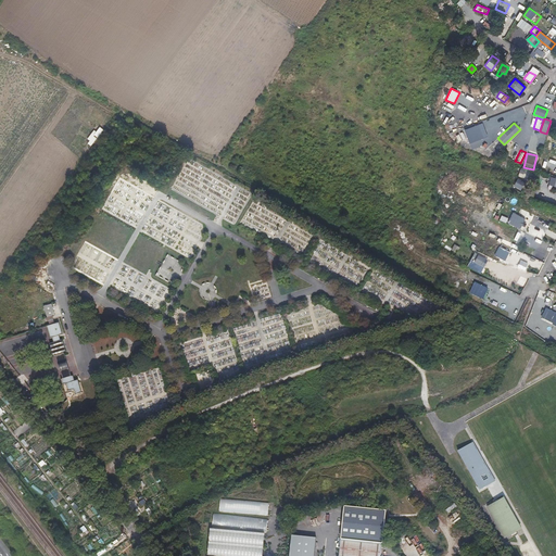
[(513,187),(521,190),(527,176),(519,173),(513,187)]
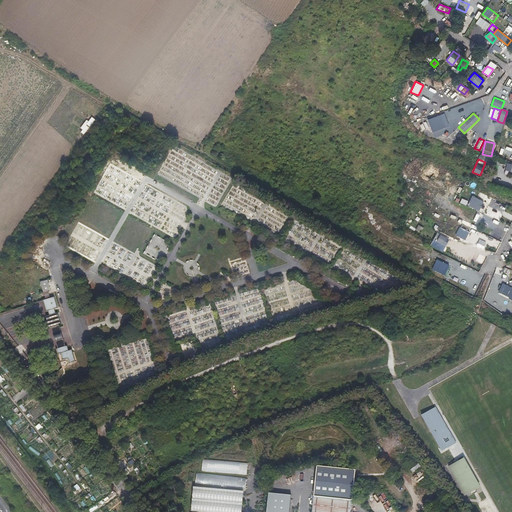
[(479,211),(484,201),(472,196),(467,206),(479,211)]
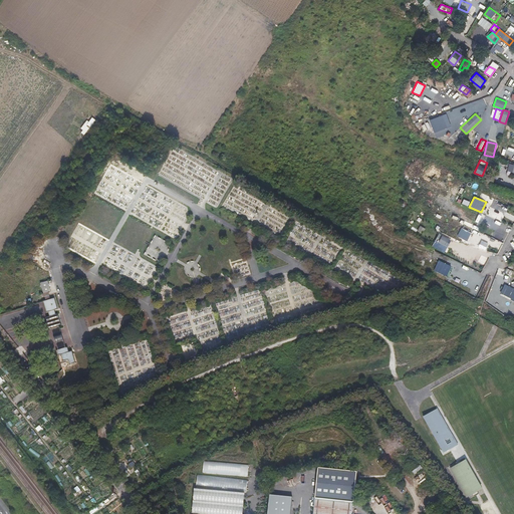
[(467,241),(471,233),(461,228),(457,236),(467,241)]
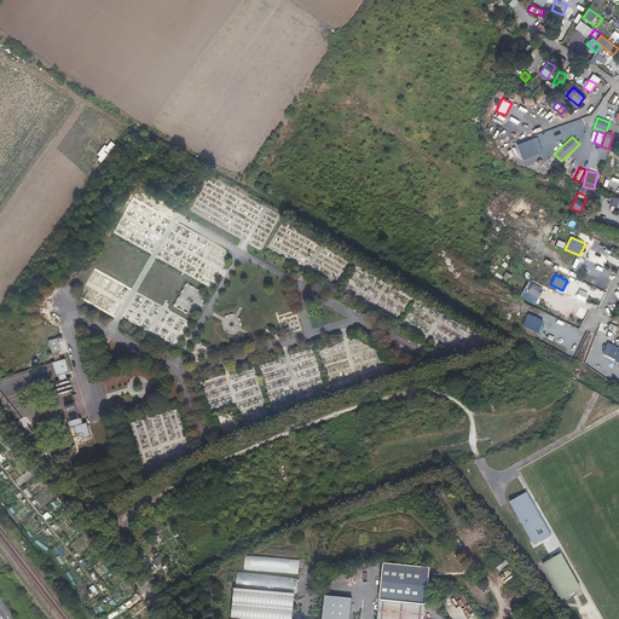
[(527,281),(522,290),(538,299),(543,289),(527,281)]
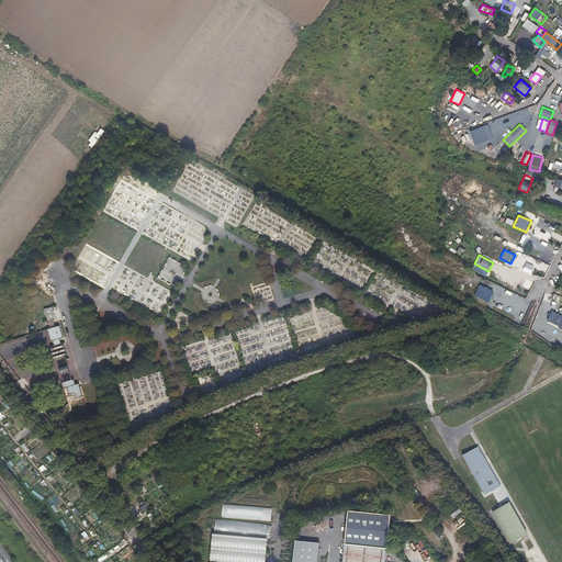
[(504,284),(512,287),(515,279),(507,277),(504,284)]
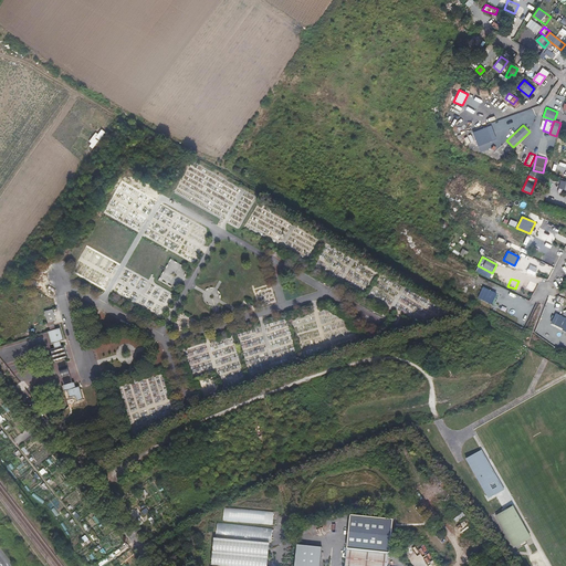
[(477,299),(491,305),(496,293),(482,287),(477,299)]
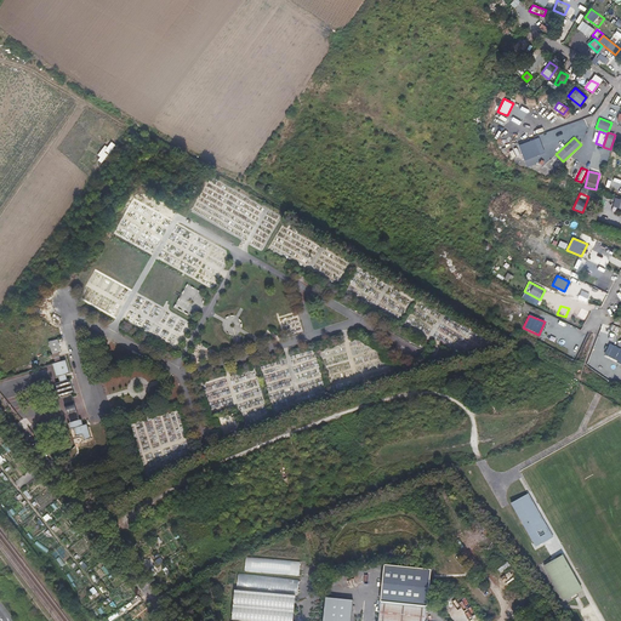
[(620,349),(613,345),(607,357),(613,359),(611,362),(620,365),(620,349)]
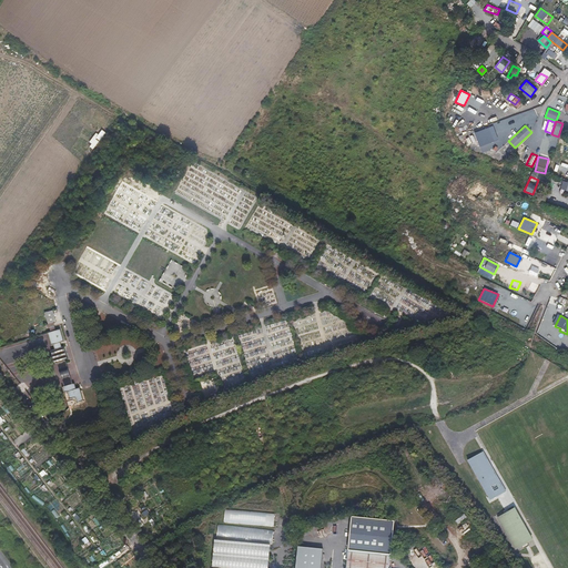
[(57,364),(58,365),(68,362),(67,361),(69,361),(67,353),(66,347),(62,348),(61,344),(66,343),(61,330),(57,331),(54,323),(48,325),(50,333),(48,334),(51,345),(53,345),(56,350),(51,351),(52,357),(54,364),(57,364)]
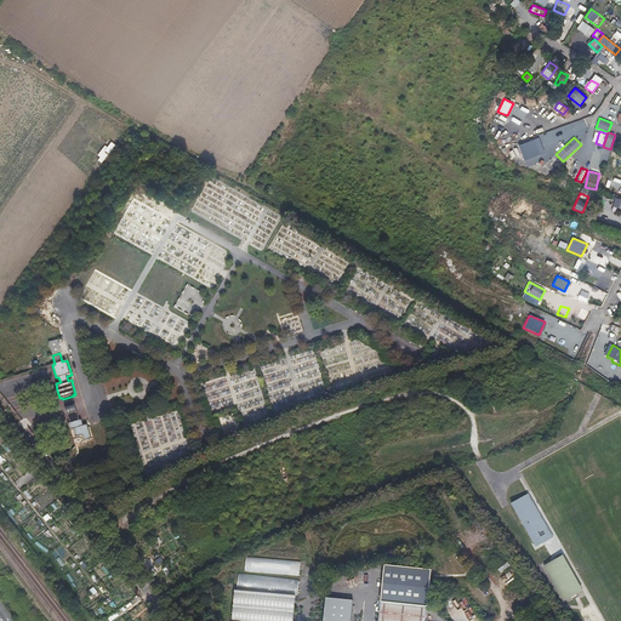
[(68,417),(70,422),(75,420),(81,419),(78,408),(74,396),(63,399),(68,417)]
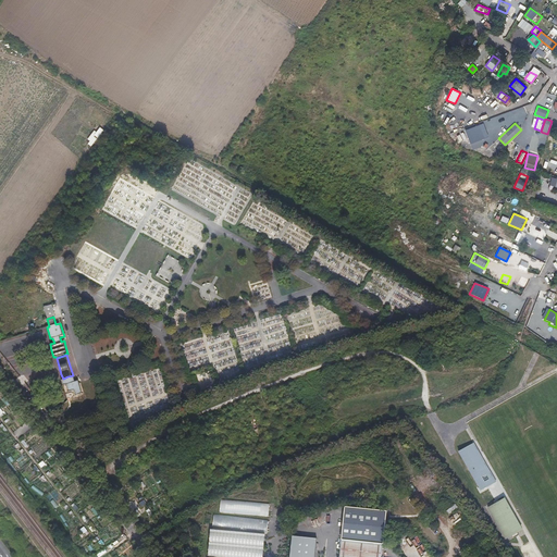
[(73,375),(67,376),(63,379),(63,380),(61,380),(62,385),(65,384),(67,392),(74,390),(75,395),(83,393),(79,381),(76,382),(74,375),(73,376),(73,375)]
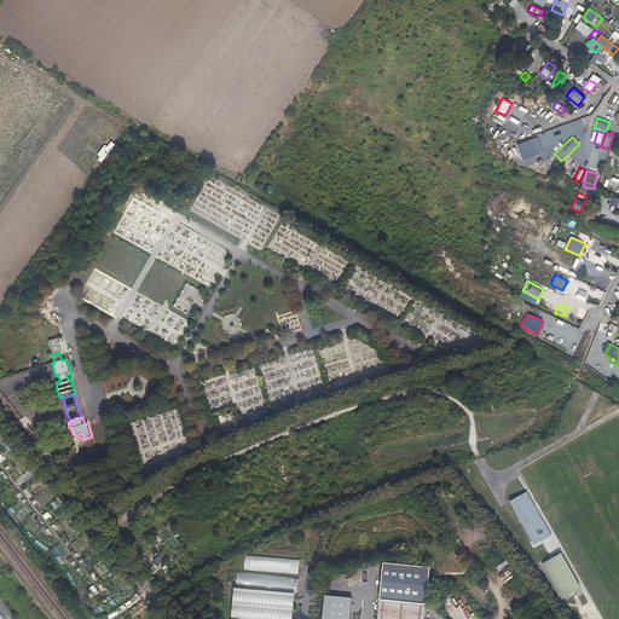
[(527,492),(510,503),(534,547),(553,537),(527,492)]
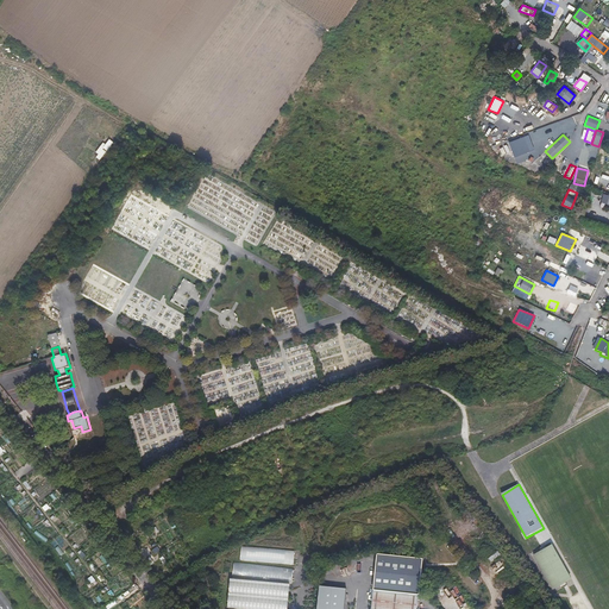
[(571,583),(552,545),(534,554),(553,592),(571,583)]
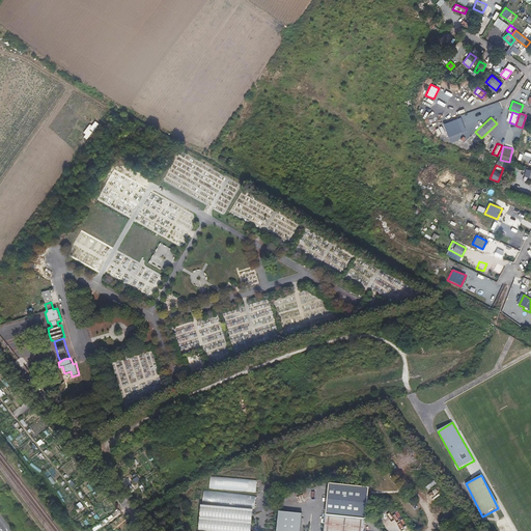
[(208,490),(256,495),(258,480),(211,476),(208,490)]
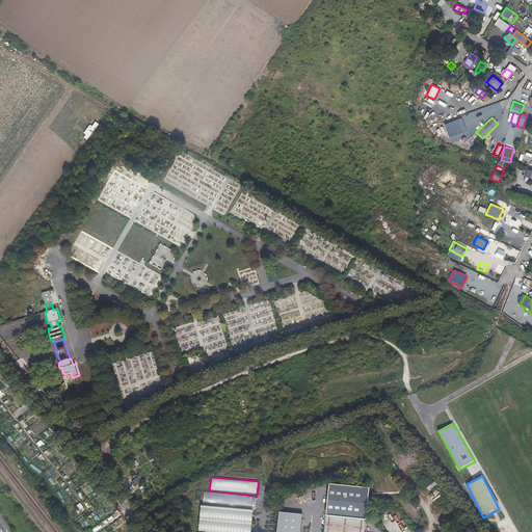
[(428,490),(436,484),(434,481),(426,488),(428,490)]
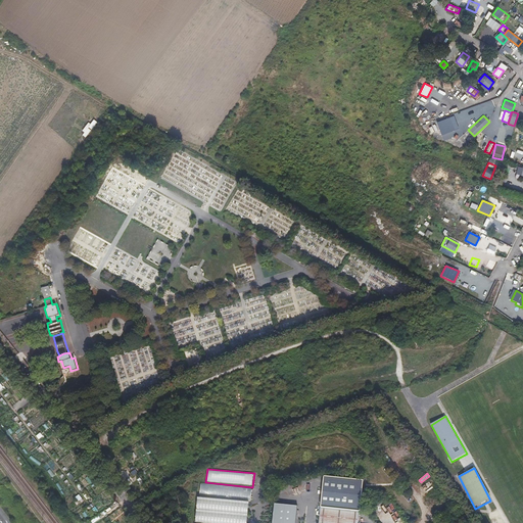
[(324,477),(321,508),(359,512),(361,512),(364,481),(324,477)]
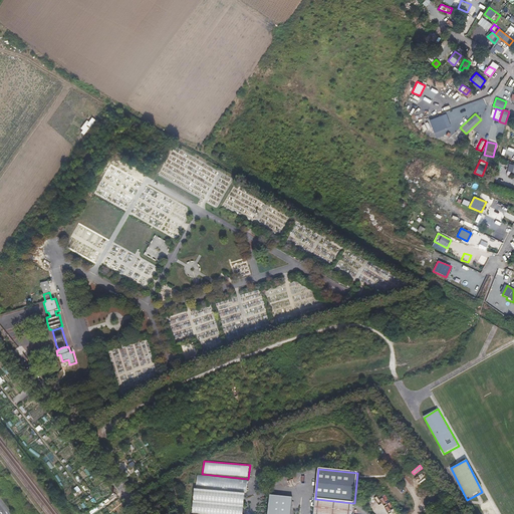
[(196,488),(246,493),(248,481),(197,475),(196,488)]
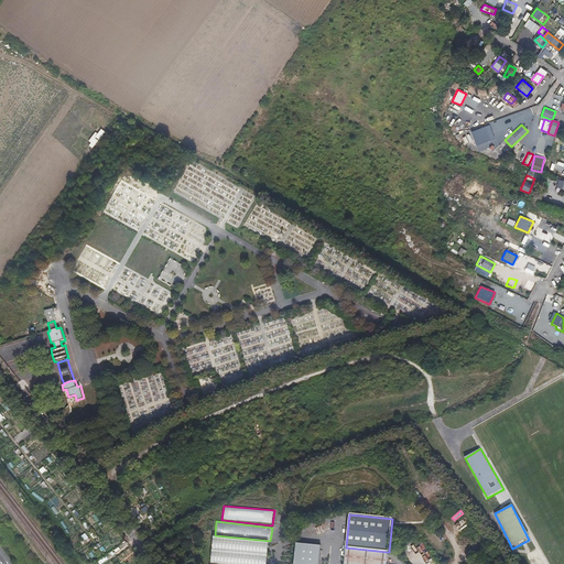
[(209,563),(210,563),(267,563),(269,542),(213,537),(209,563)]
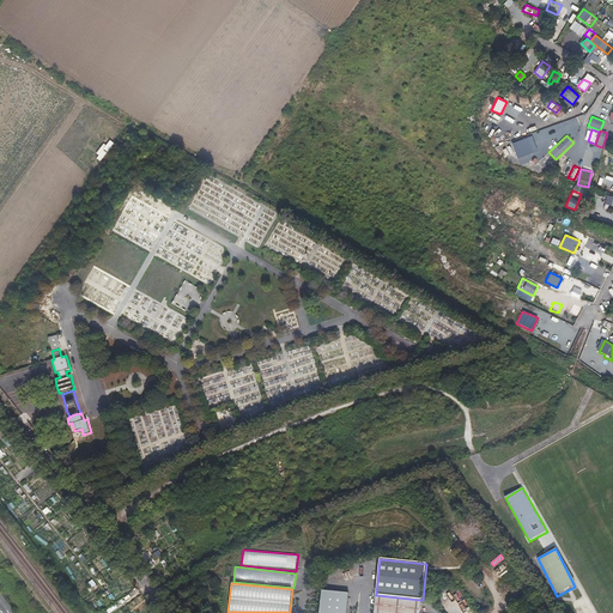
[(346,612),(349,594),(322,592),(319,612),(346,612)]
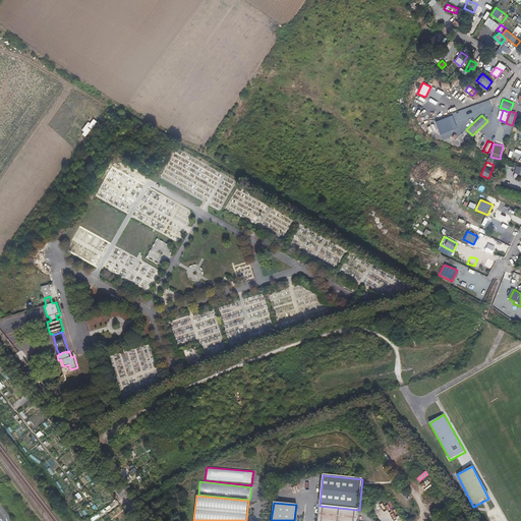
[(356,520),(357,510),(320,506),(317,520),(356,520)]
